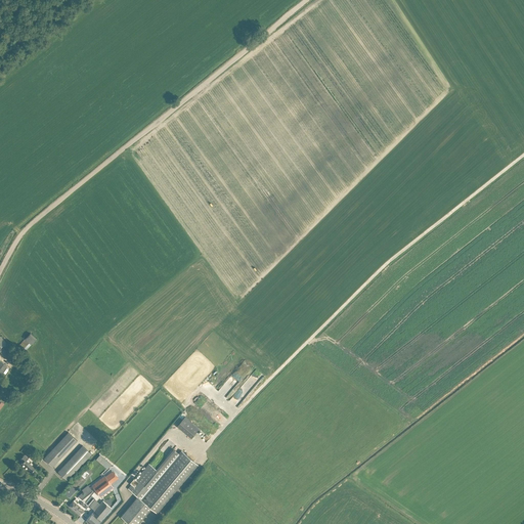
[(0,335),(0,351),(4,355),(11,348),(0,335)]
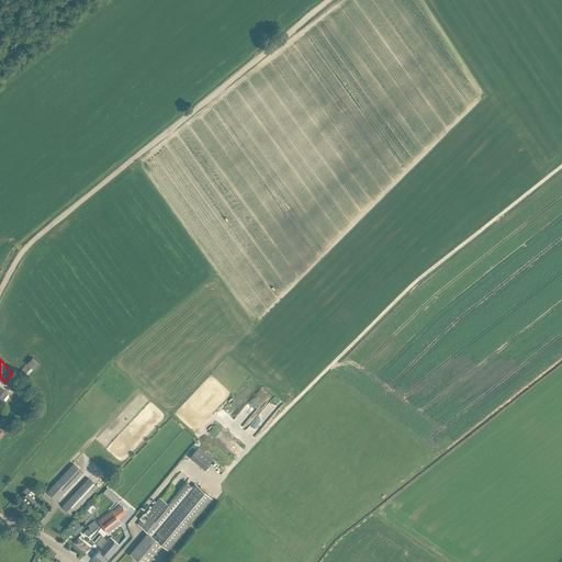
[(200,447),(191,458),(205,470),(214,460),(200,447)]
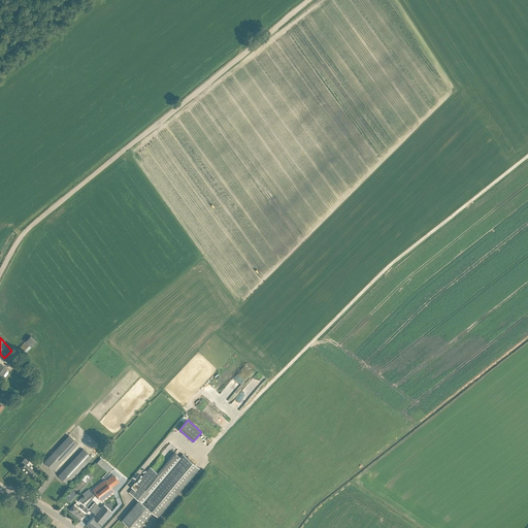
[(53,470),(77,443),(69,435),(44,461),(53,470)]
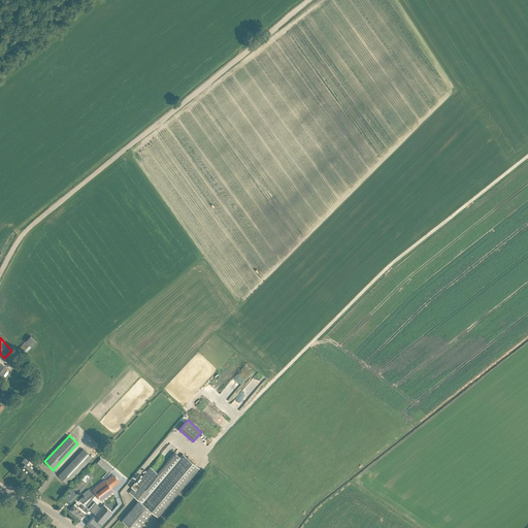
[(59,474),(67,484),(92,457),(83,449),(59,474)]
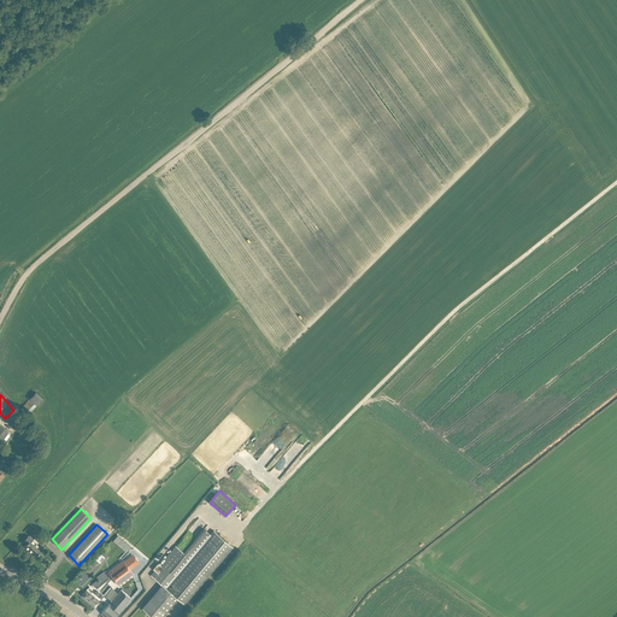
[(154,570),(151,575),(162,585),(142,607),(153,616),(162,616),(178,598),(184,603),(230,547),(212,532),(206,538),(200,533),(180,557),(171,550),(159,564),(158,563),(153,569),(154,570)]
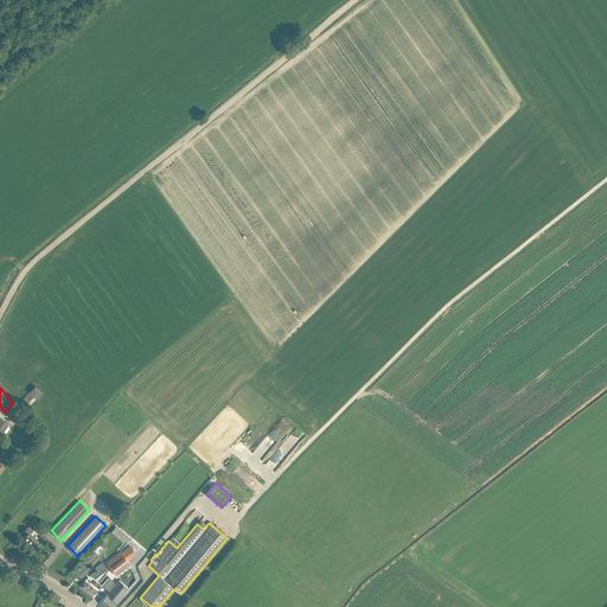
[(27,526),(23,531),(26,535),(24,537),(31,543),(34,548),(42,540),(36,535),(38,532),(34,529),(32,531),(31,530),(32,530),(27,526)]
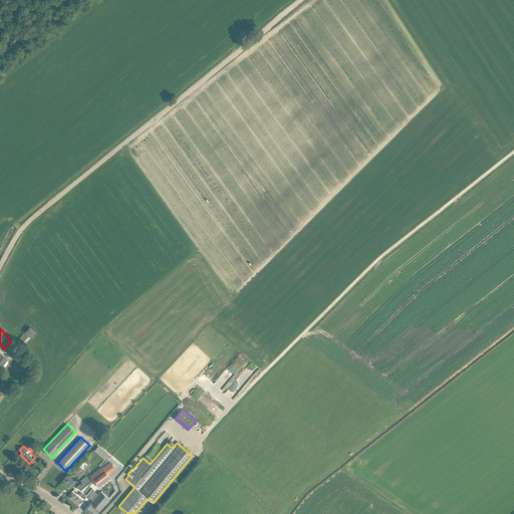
[(86,459),(80,466),(82,468),(88,462),(86,459)]
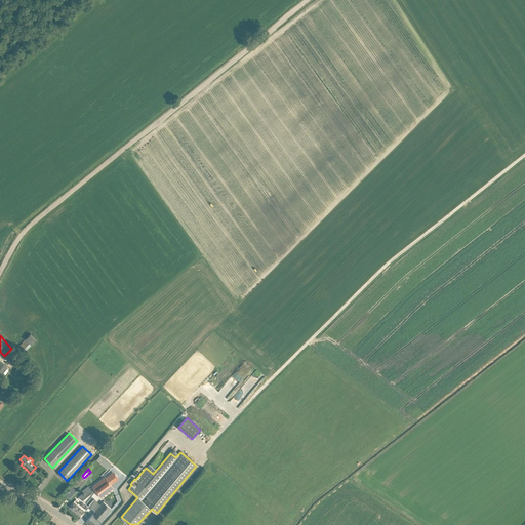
[(105,477),(91,486),(101,498),(114,489),(111,485),(105,478),(105,477)]
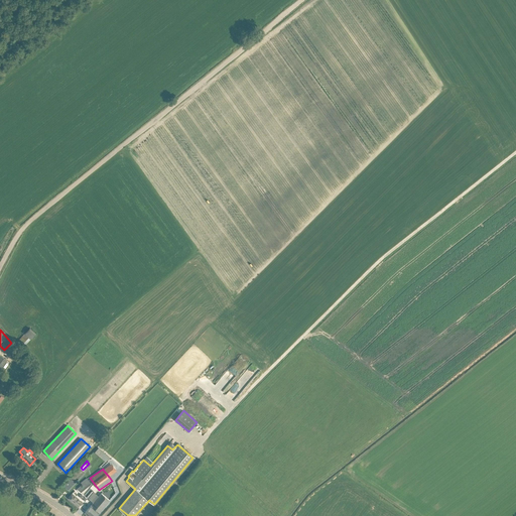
[(71,478),(75,483),(80,477),(76,473),(71,478)]
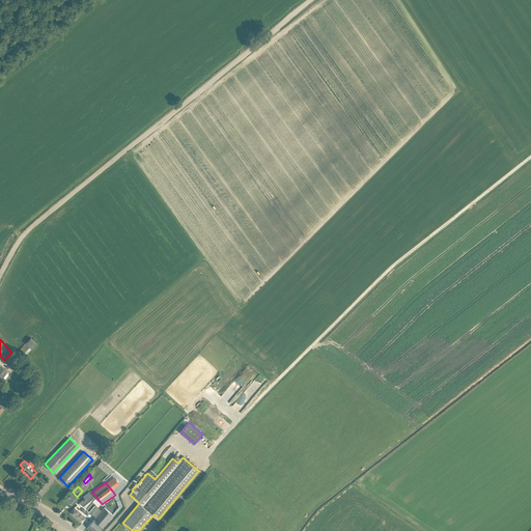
[(87,526),(92,530),(98,530),(112,514),(104,507),(87,526)]
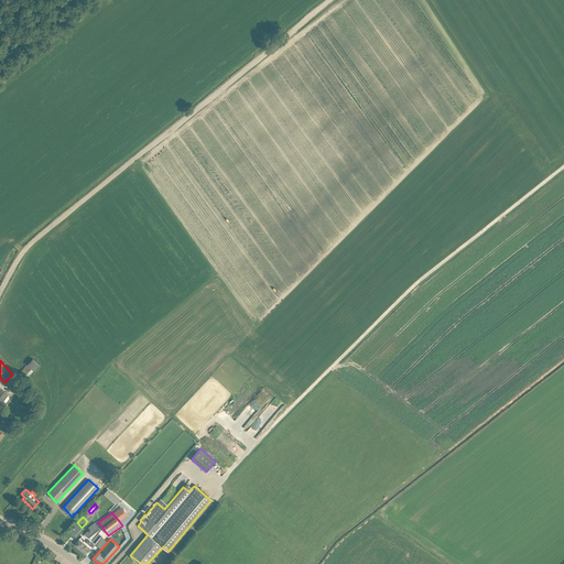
[(78,540),(73,545),(86,556),(90,551),(78,540)]
